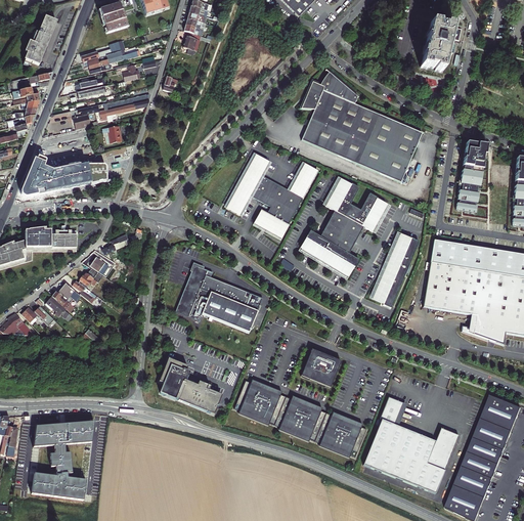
[(140,0),(145,14),(169,6),(166,0),(140,0)]
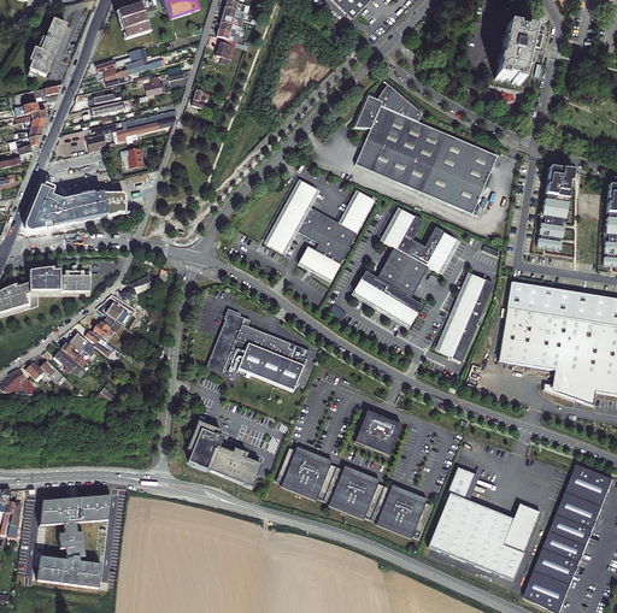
[(227,0),(225,5),(242,10),(247,11),(250,4),(236,0),(227,0)]
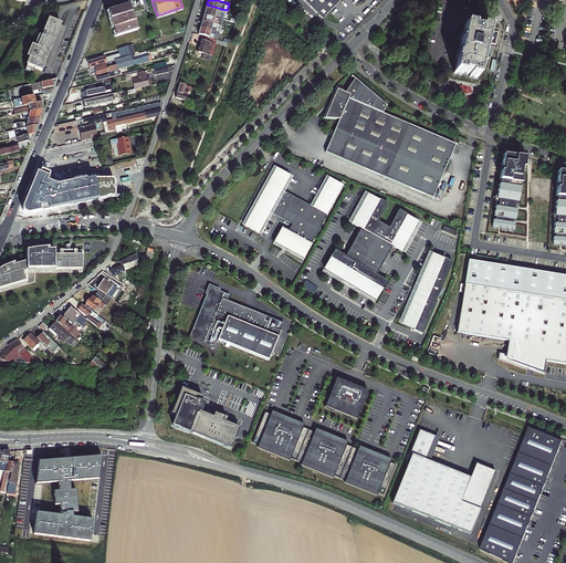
[(305,0),(321,17),(337,0),(305,0)]
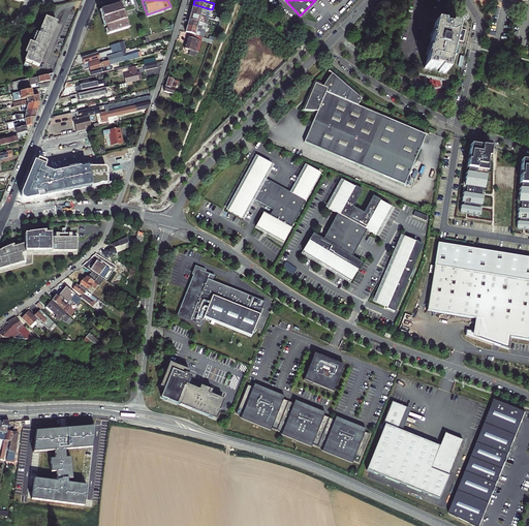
[(101,8),(109,32),(129,26),(122,2),(101,8)]
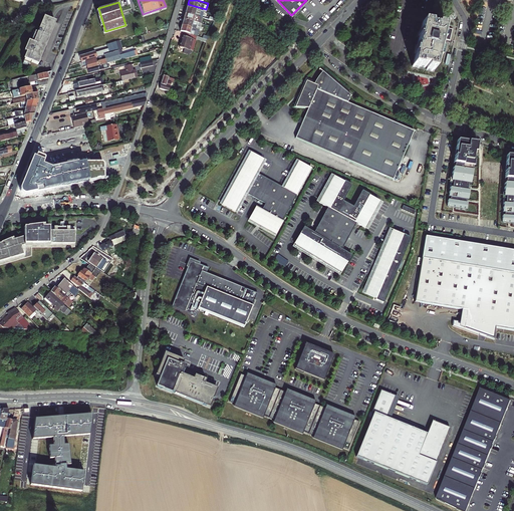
[(188,4),(186,10),(201,14),(202,12),(201,12),(202,8),(188,4)]
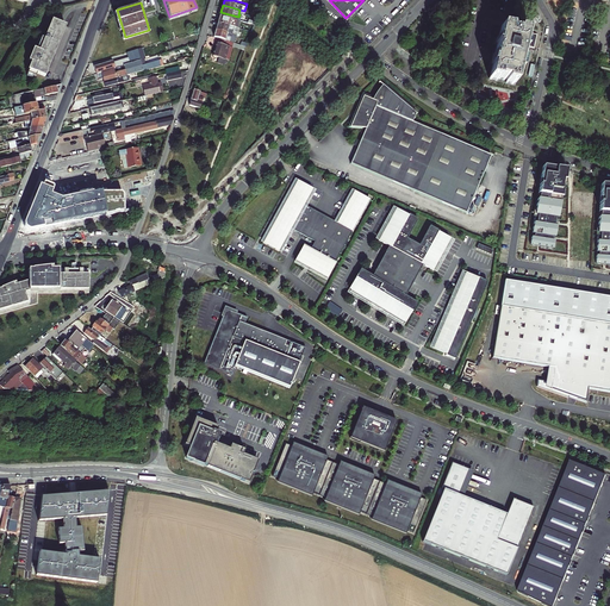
[(238,17),(221,12),(218,19),(235,24),(236,24),(238,17)]
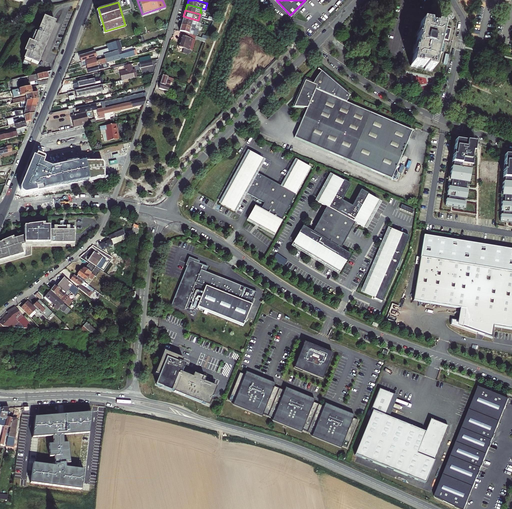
[(55,19),(44,15),(43,16),(52,20),(50,25),(52,25),(44,45),(55,19)]
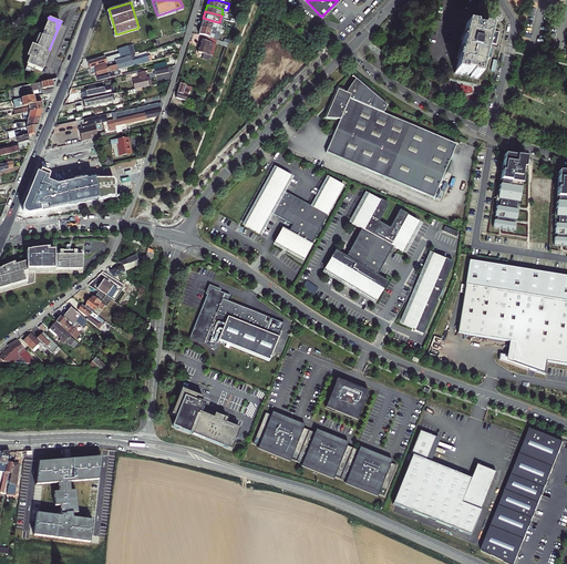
[(32,70),(34,65),(41,69),(43,63),(44,64),(51,51),(49,50),(58,28),(55,28),(58,22),(48,18),(41,33),(38,32),(33,44),(31,43),(28,51),(31,52),(30,55),(26,67),(32,70)]
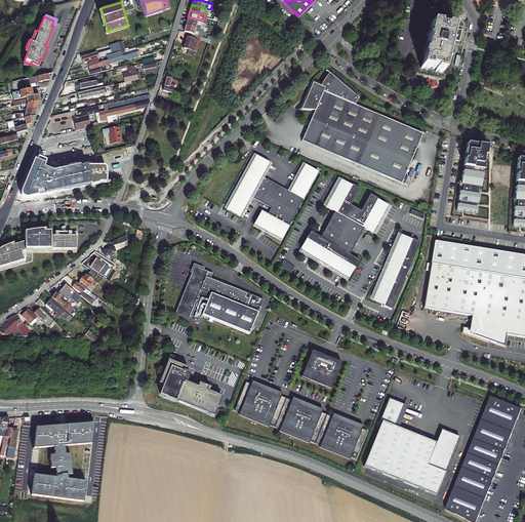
[(188,16),(186,23),(201,27),(206,29),(207,26),(201,24),(202,21),(188,16)]
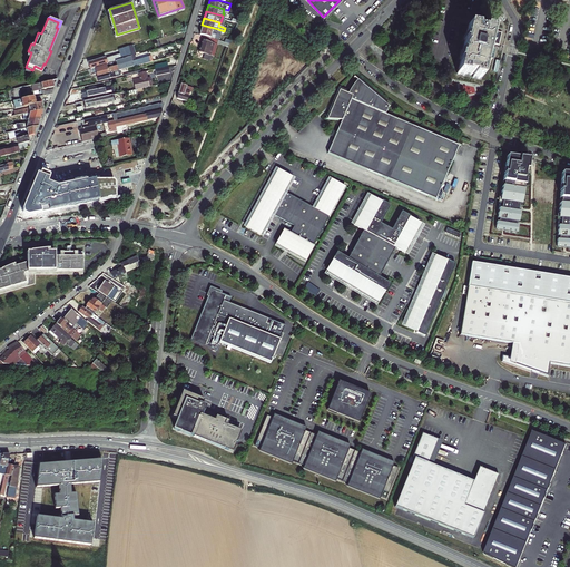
[(472,76),(480,78),(483,66),(484,67),(488,57),(485,57),(488,46),(490,47),(491,44),(491,42),(489,41),(492,30),(484,28),(483,30),(477,28),(477,26),(469,23),(465,36),(463,35),(462,40),(464,40),(461,51),(460,50),(458,59),(459,60),(457,71),(464,75),(465,72),(472,74),(472,76)]
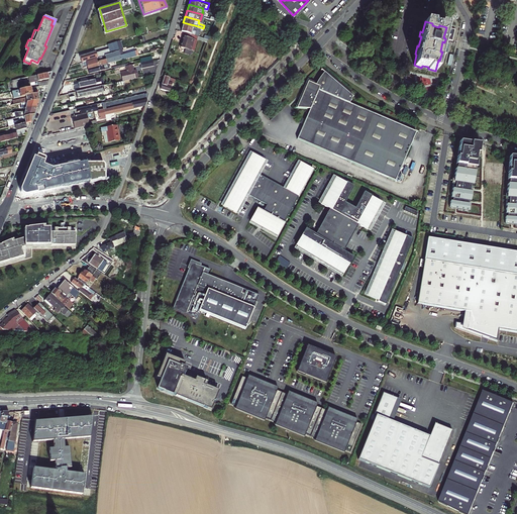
[(198,26),(183,22),(182,28),(186,29),(195,32),(197,27),(198,28),(198,26)]
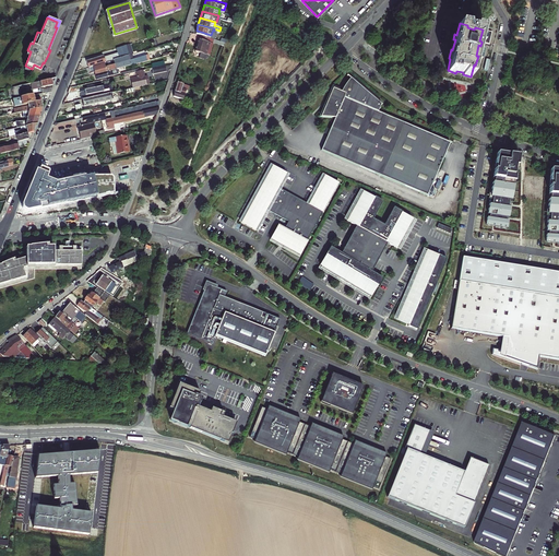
[(492,32),(485,30),(482,42),(489,43),(492,32)]
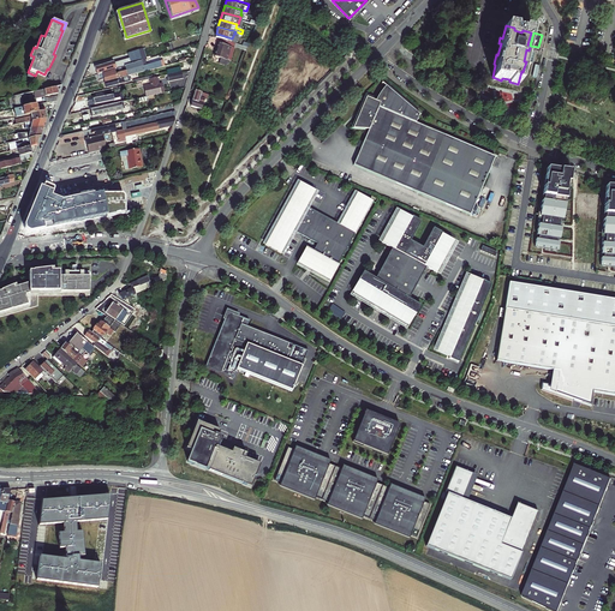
[(221,35),(219,40),(231,43),(227,57),(231,58),(236,43),(248,47),(249,43),(243,42),(232,39),(221,35)]
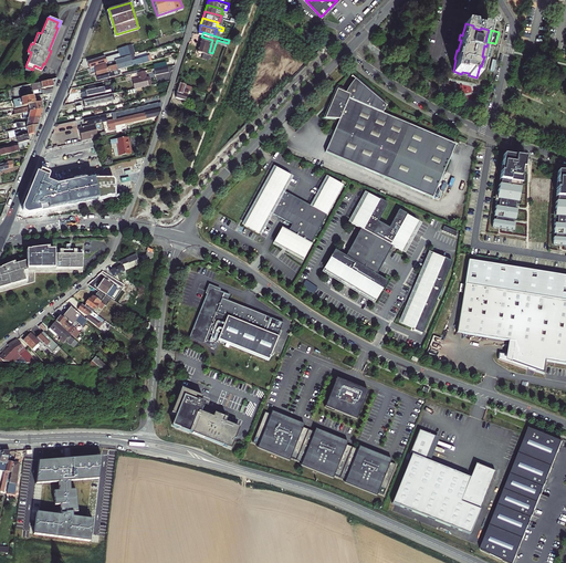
[(198,49),(209,52),(212,40),(201,37),(198,49)]
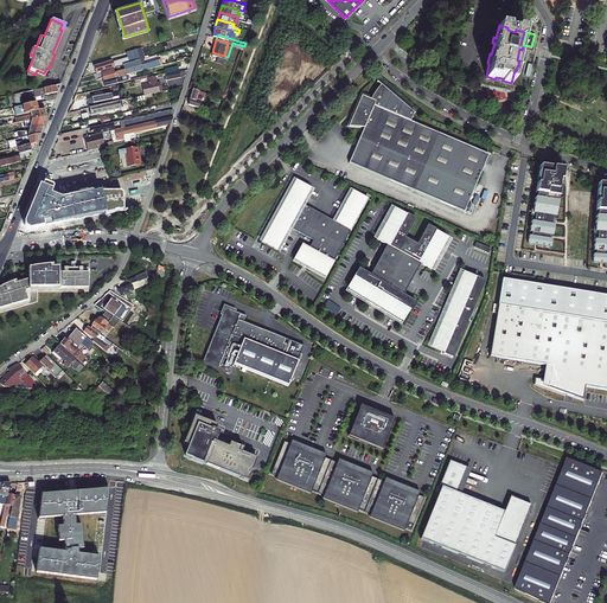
[(97,70),(139,57),(136,46),(127,49),(129,56),(114,61),(113,59),(107,61),(107,59),(95,63),(97,70)]
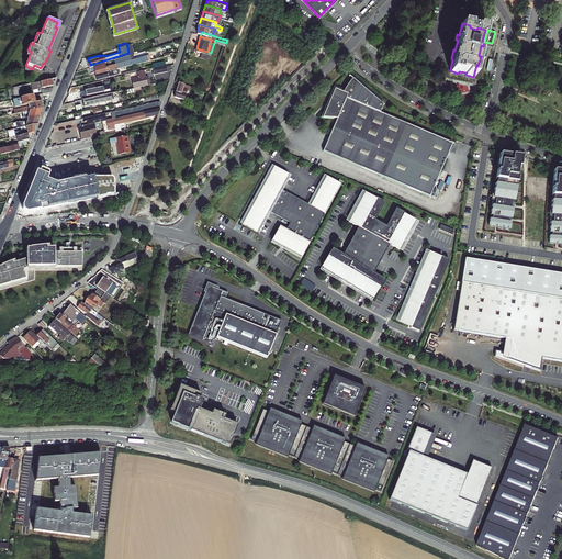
[(128,53),(90,65),(91,70),(96,68),(97,71),(116,67),(148,58),(147,54),(130,58),(128,53)]
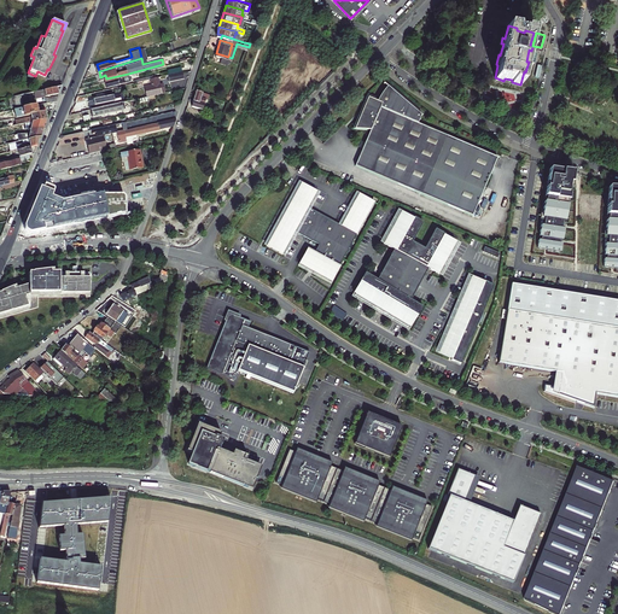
[(182,69),(168,72),(169,79),(185,75),(182,69)]
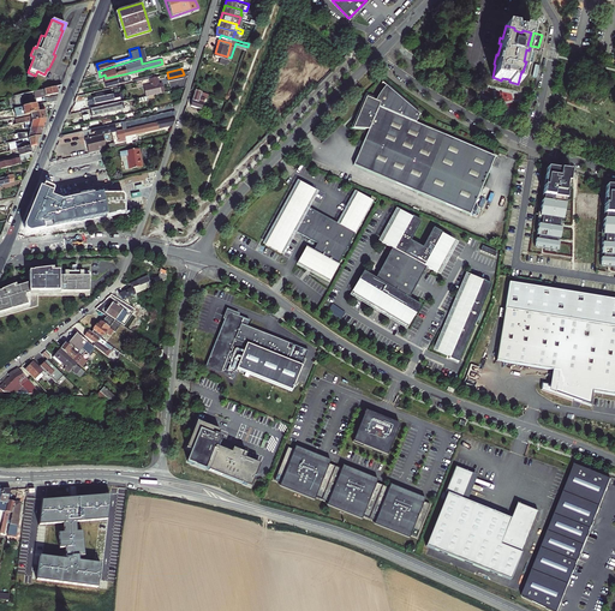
[(130,78),(127,73),(106,78),(107,84),(130,78)]
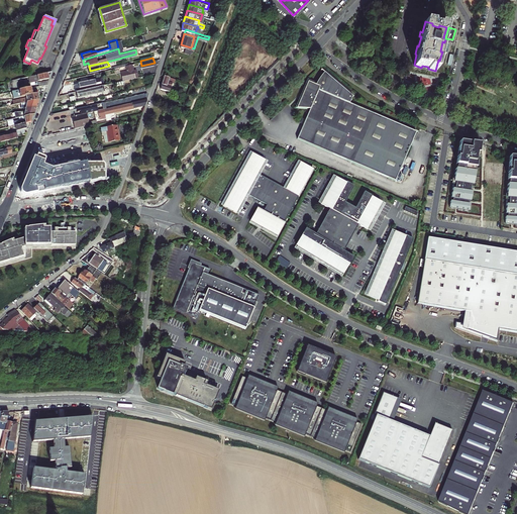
[(123,79),(138,75),(136,68),(134,69),(132,62),(126,64),(127,70),(121,71),(123,79)]
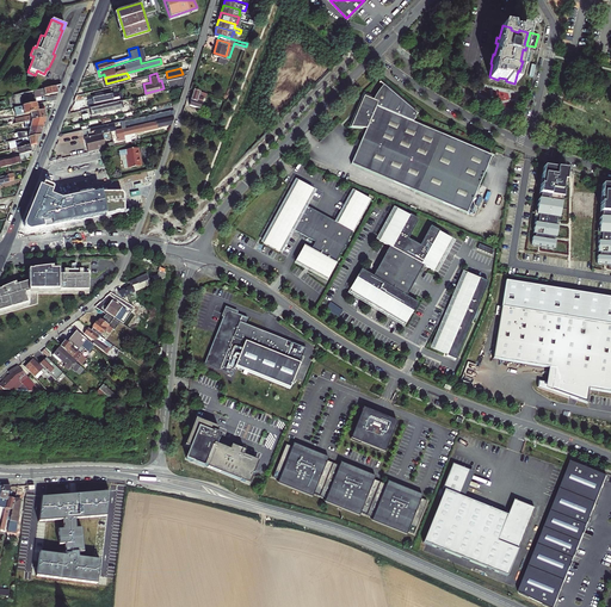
[(371,97),(363,93),(350,123),(365,125),(358,142),(350,160),(464,211),(491,154),(413,119),(417,111),(383,81),(378,87),(375,92),(371,97)]
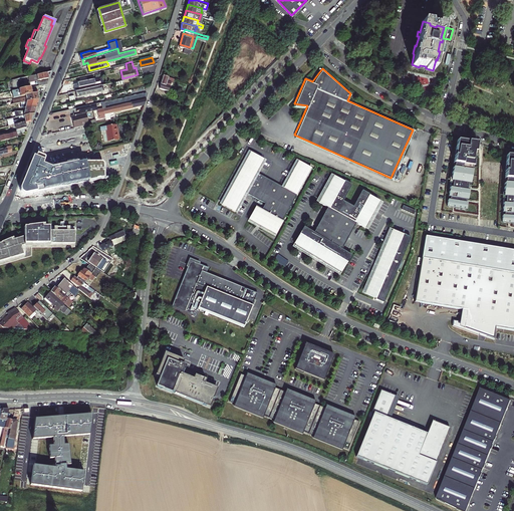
[(35,72),(29,73),(30,79),(50,75),(52,69),(35,72)]
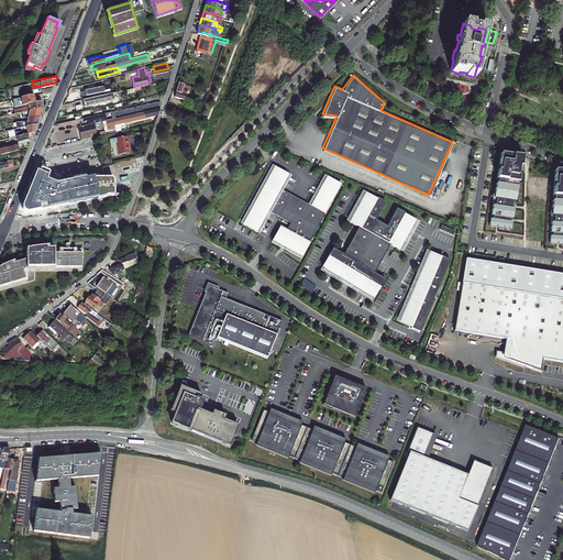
[(191,84),(179,80),(175,94),(185,97),(188,88),(189,89),(191,84)]
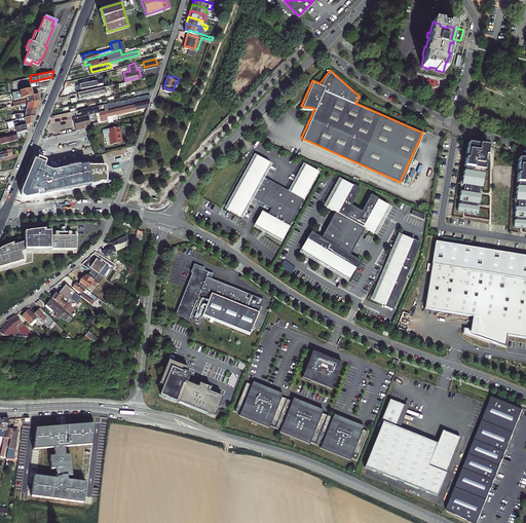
[(78,90),(104,85),(103,82),(102,77),(89,80),(89,79),(80,81),(80,82),(76,83),(78,90)]
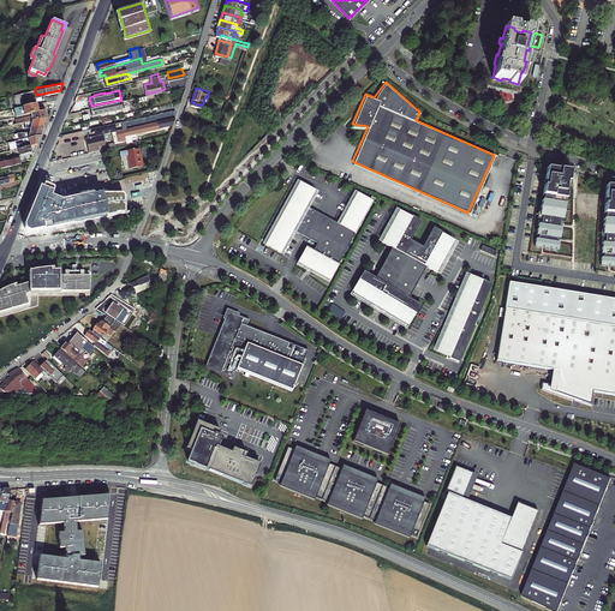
[(24,102),(23,97),(22,91),(21,91),(11,94),(11,96),(16,95),(17,103),(24,102)]
